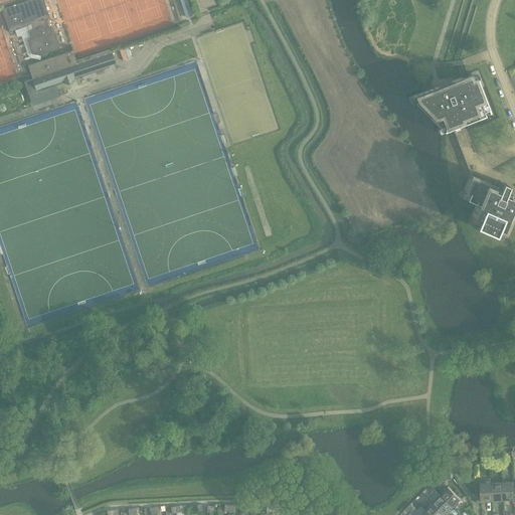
[(31,0),(2,10),(7,24),(10,32),(30,25),(32,30),(29,33),(30,37),(27,41),(32,54),(41,56),(44,53),(48,53),(52,50),(56,51),(59,47),(53,30),(49,29),(46,20),(50,19),(43,0),(31,0)]
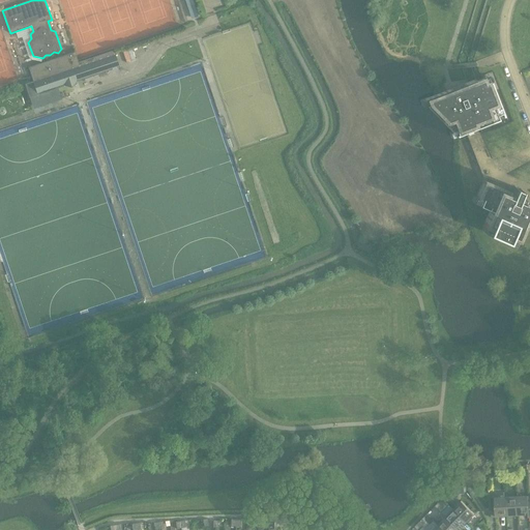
[(33,82),(26,85),(30,97),(37,95),(65,86),(71,87),(77,82),(119,67),(114,52),(114,51),(79,63),(76,53),(29,68),(32,77),(33,82)]
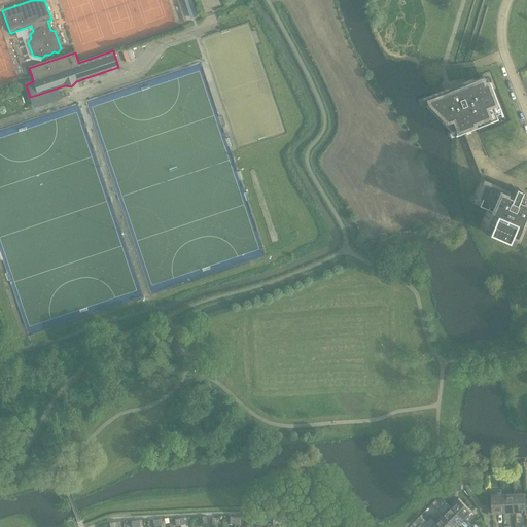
[(449,89),(444,91),(418,101),(420,107),(424,105),(450,132),(450,131),(453,129),(455,134),(453,134),(454,136),(464,132),(466,136),(471,134),(469,130),(496,119),(494,114),(499,113),(500,116),(501,115),(488,81),(483,83),(481,79),(473,81),(472,79),(460,83),(462,90),(459,91),(458,88),(453,90),(454,93),(451,94),(449,89)]
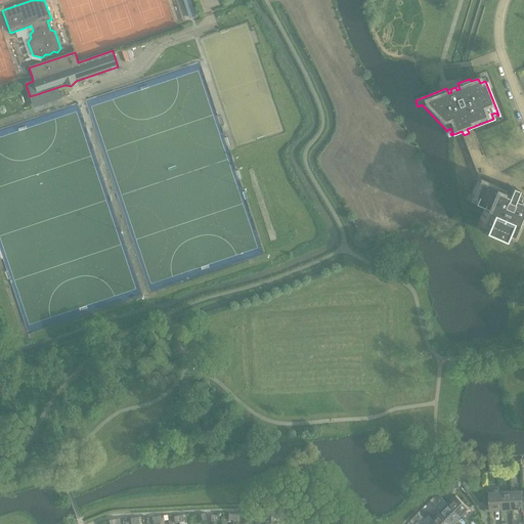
[(523,199),(517,195),(517,197),(513,194),(516,188),(515,187),(515,188),(510,186),(510,185),(509,185),(506,191),(501,189),(478,178),(469,200),(485,207),(476,226),(507,239),(515,220),(523,224),(523,199)]
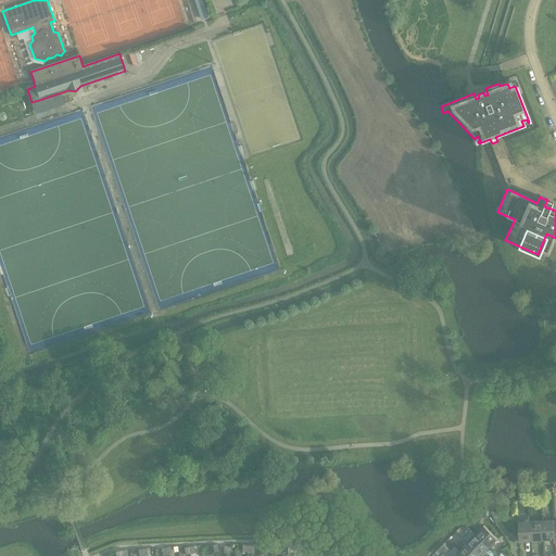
[(542,521),(531,522),(532,541),(543,541),(542,521)]
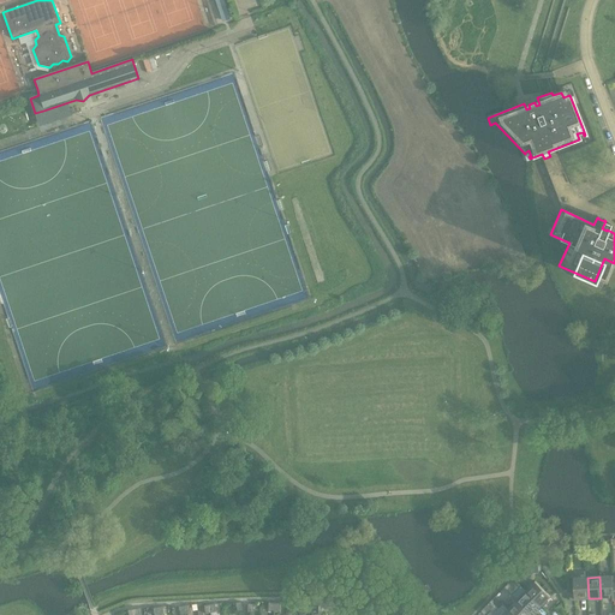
[(613,577),(599,577),(601,598),(613,597),(614,601),(613,577)]
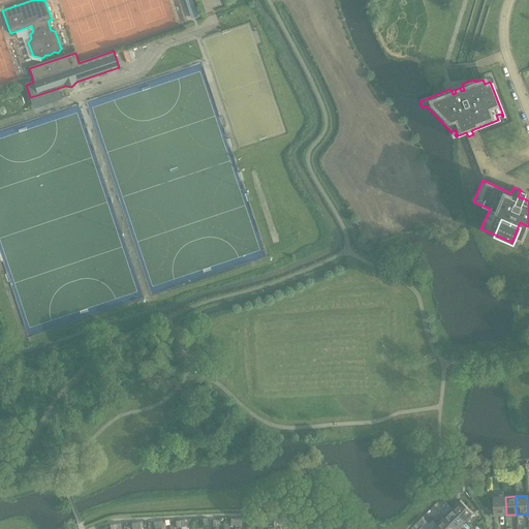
[(506,515),(505,497),(494,497),(494,509),(490,510),(491,517),(495,517),(495,516),(506,515)]
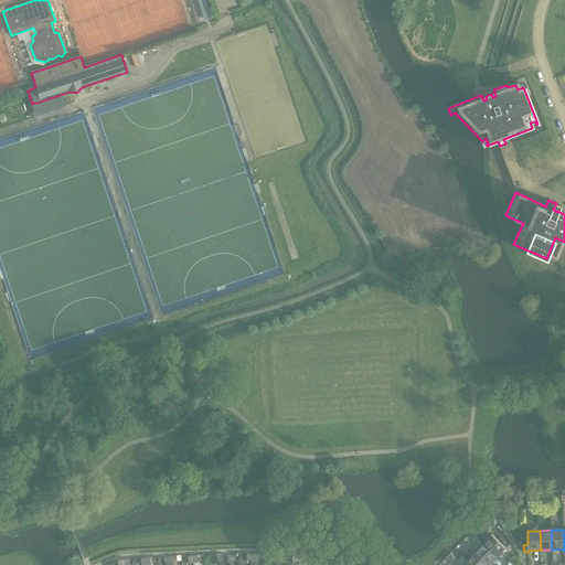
[(492,534),(483,543),(498,557),(507,548),(492,534)]
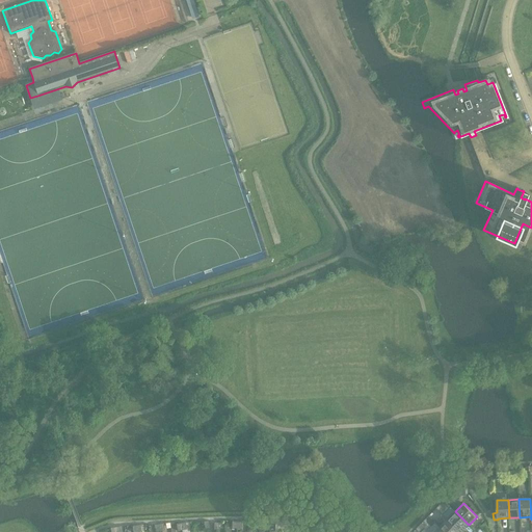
[(445,510),(440,505),(436,508),(442,513),(445,510)]
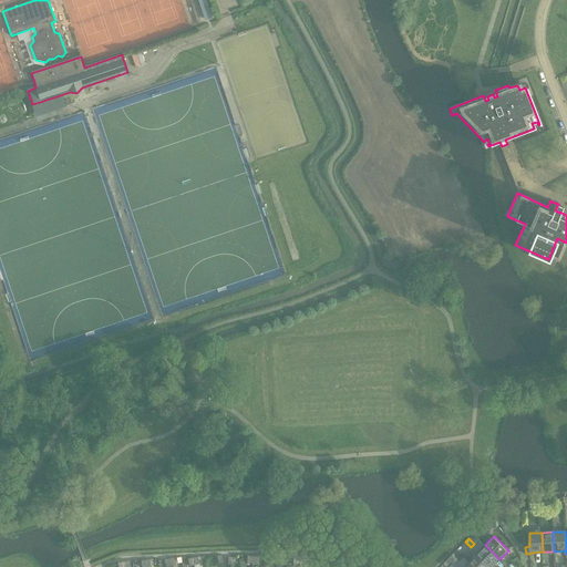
[(485,545),(477,554),(491,566),(500,559),(485,545)]
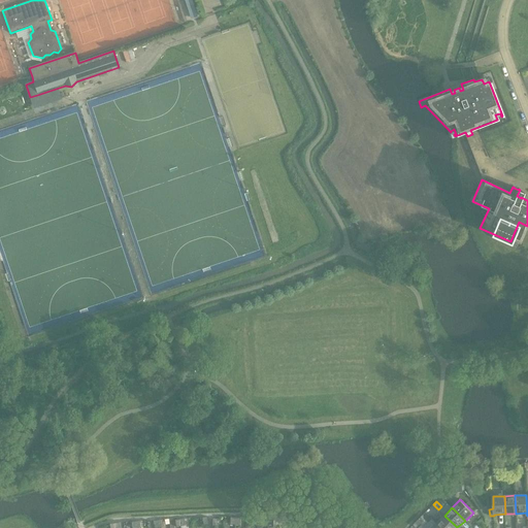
[(457,527),(444,516),(436,523),(441,527),(457,527)]
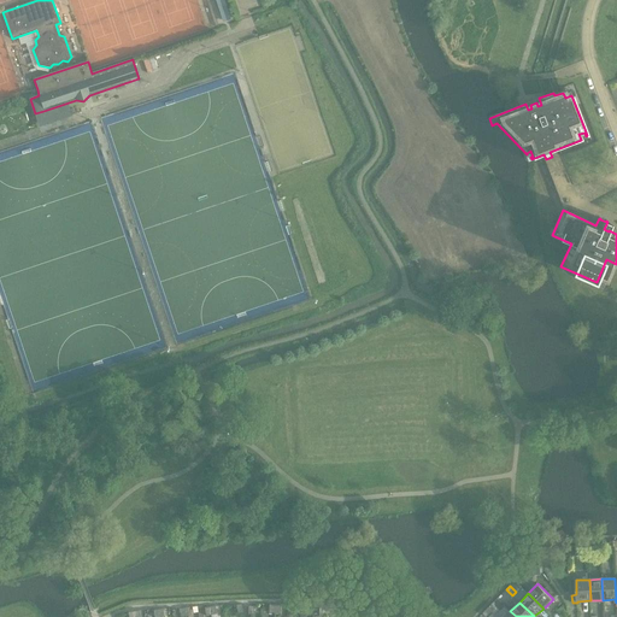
[(492,604),(488,607),(492,612),(494,613),(498,610),(492,604)]
